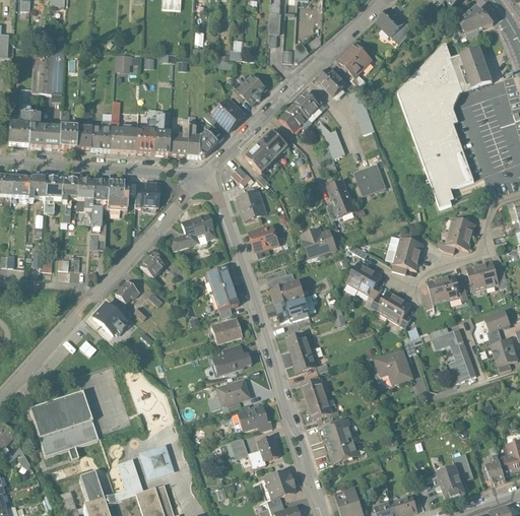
[(19,0),(19,11),(29,11),(29,0),(19,0)]
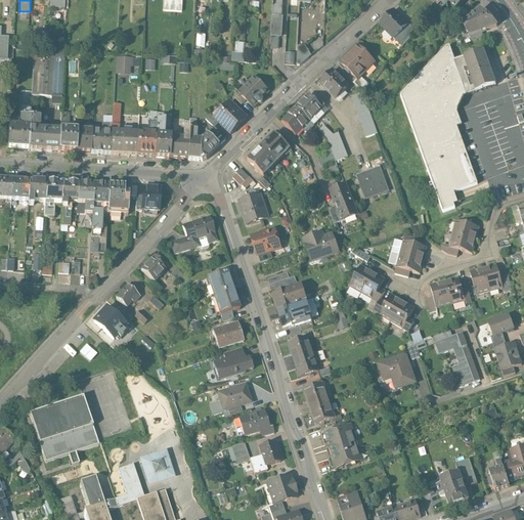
[(273,0),(272,13),(284,13),(284,0),(273,0)]
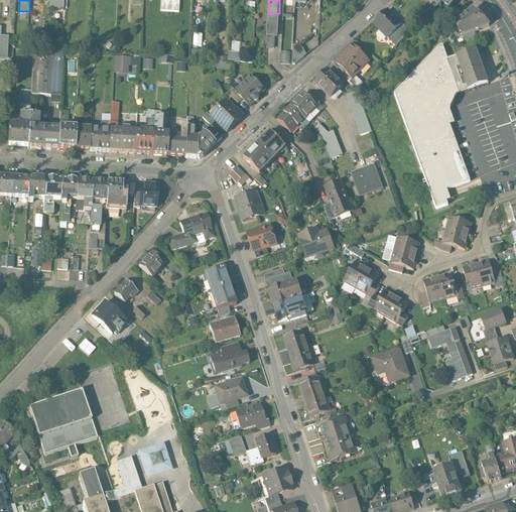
[(402,22),(389,7),(375,20),(388,35),(402,22)]
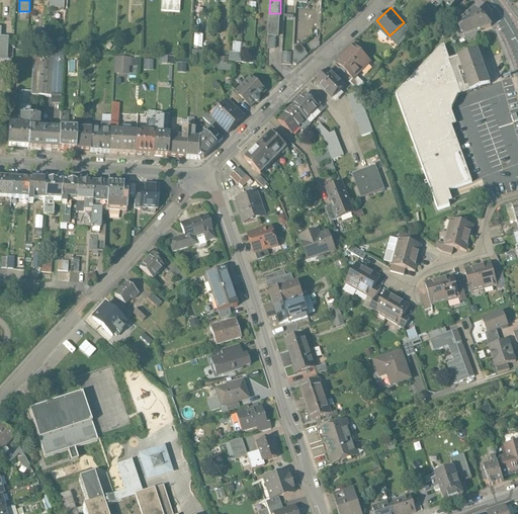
[(491,22),(475,7),(460,21),(464,32),(491,22)]
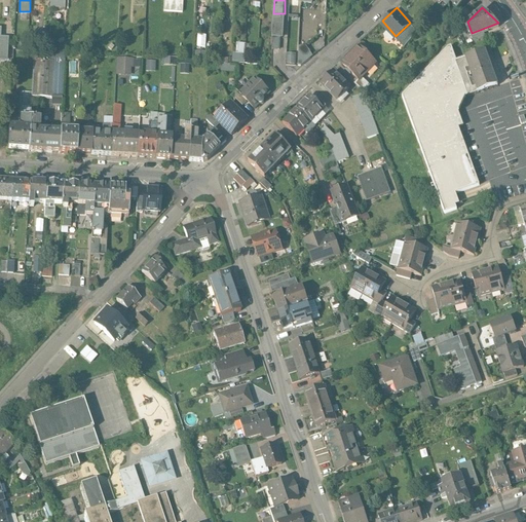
[(317,22),(300,23),(300,34),(317,33),(317,22)]
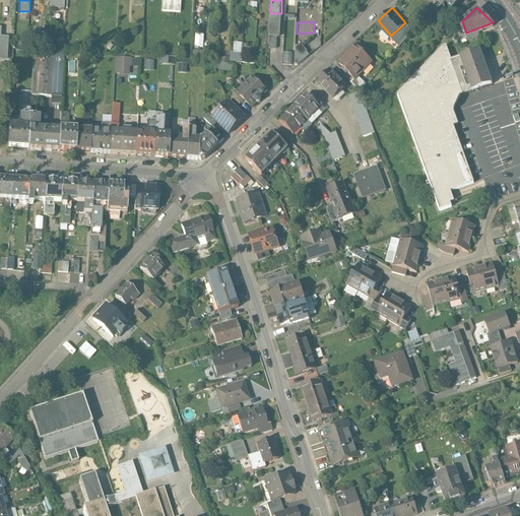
[(302,40),(290,47),(299,59),(310,52),(302,40)]
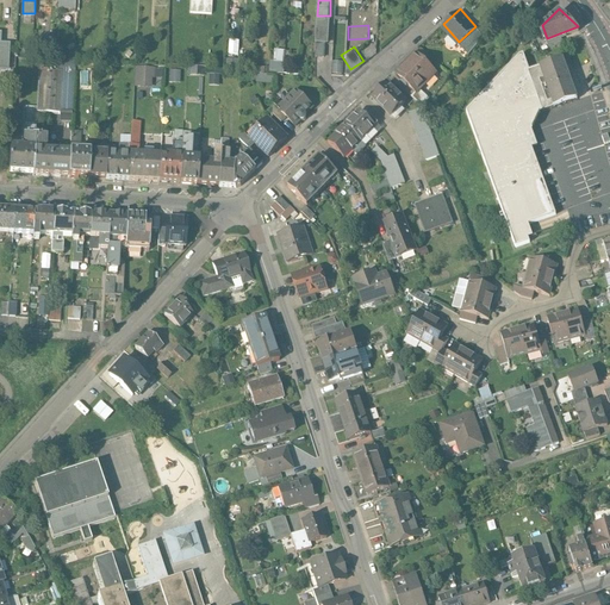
[(436,70),(416,51),(397,70),(417,91),(436,70)]
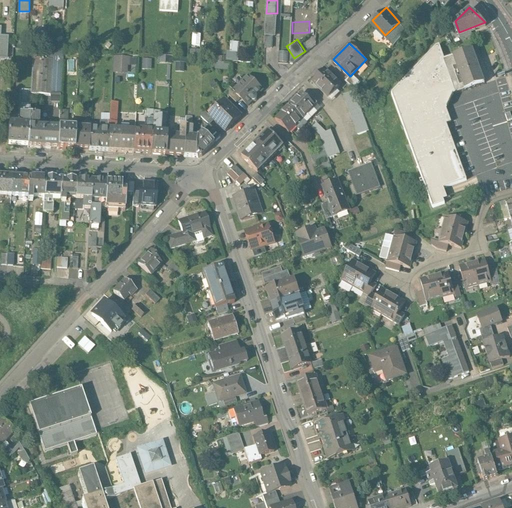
[(448,126),(446,122),(445,118),(441,106),(446,95),(449,88),(463,83),(453,54),(444,57),(439,43),(436,44),(391,91),(433,206),(445,201),(443,197),(440,188),(444,186),(467,178),(453,141),(451,135),(450,131),(448,126)]
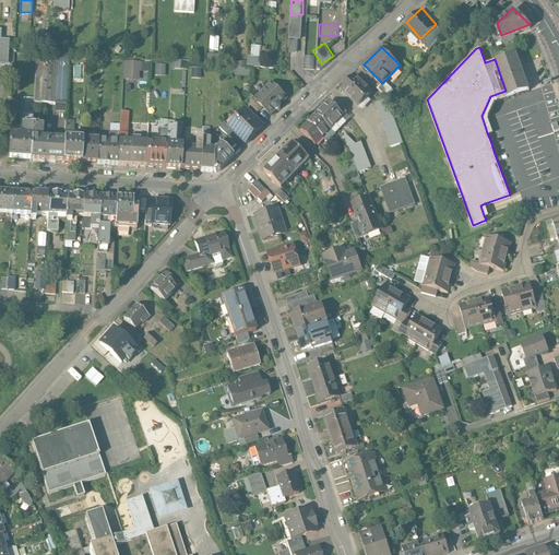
[(248,52),(248,62),(259,61),(259,51),(248,52)]
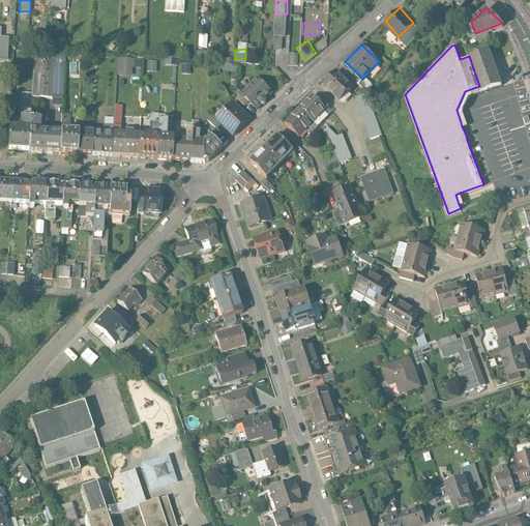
[(501,83),(489,49),(469,56),(479,86),(481,90),(501,83)]
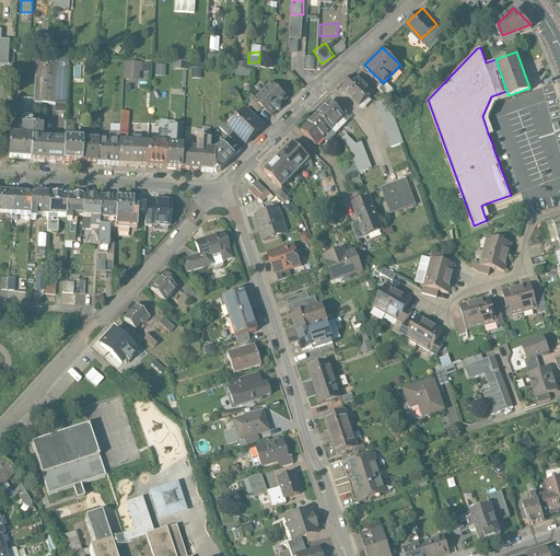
[(36,56),(33,102),(67,103),(69,54),(51,53),(50,57),(36,56)]
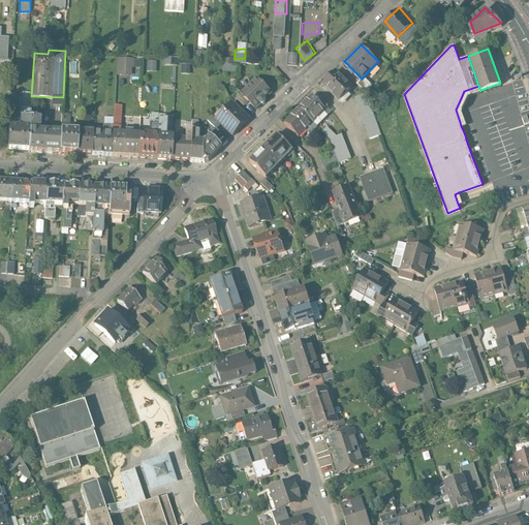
[(288,50),(288,60),(299,60),(300,50),(288,50)]
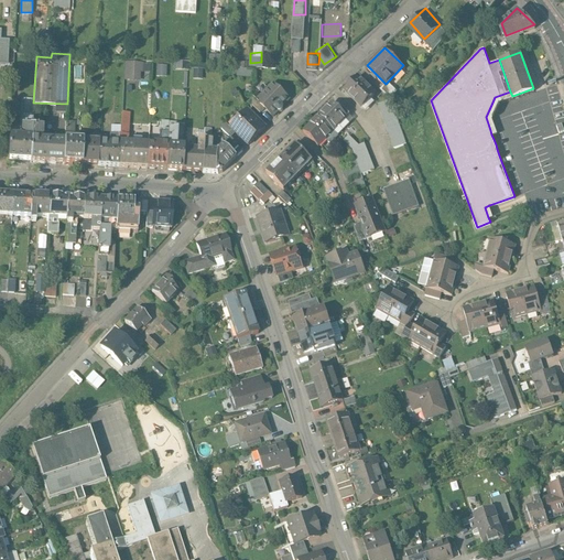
[(125,58),(123,79),(140,81),(141,70),(150,71),(151,63),(142,62),(142,60),(125,58)]
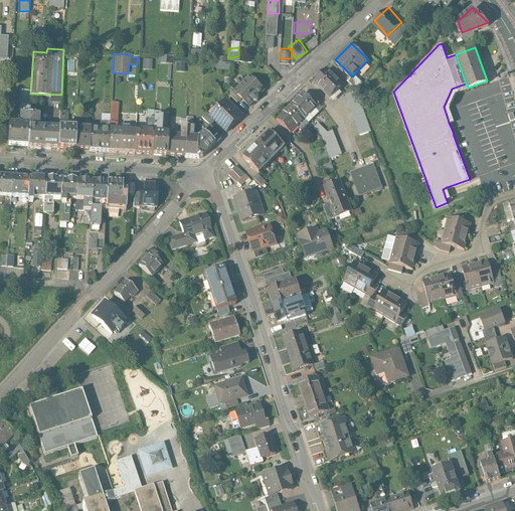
[(152,57),(143,56),(142,67),(151,68),(152,57)]
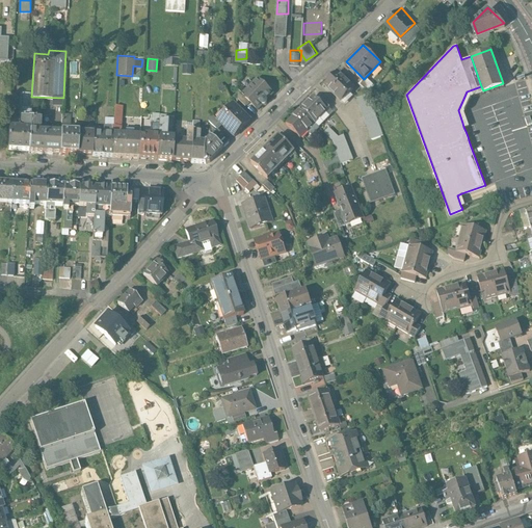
[(190,62),(182,61),(182,72),(190,73),(190,62)]
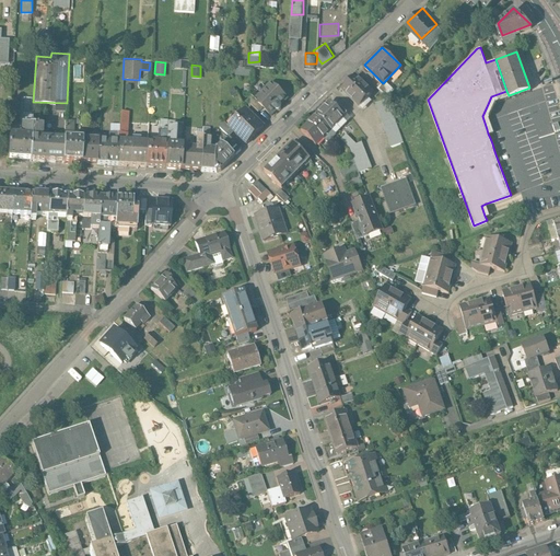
[(373,90),(356,72),(342,87),(358,103),(365,95),(366,96),(373,90)]
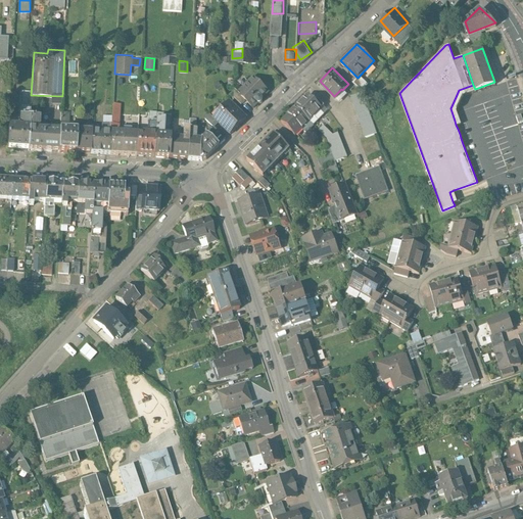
[(268,90),(253,76),(240,89),(243,92),(241,94),(252,105),(256,101),(258,102),(259,102),(260,101),(262,100),(263,99),(263,97),(262,96),(268,90)]
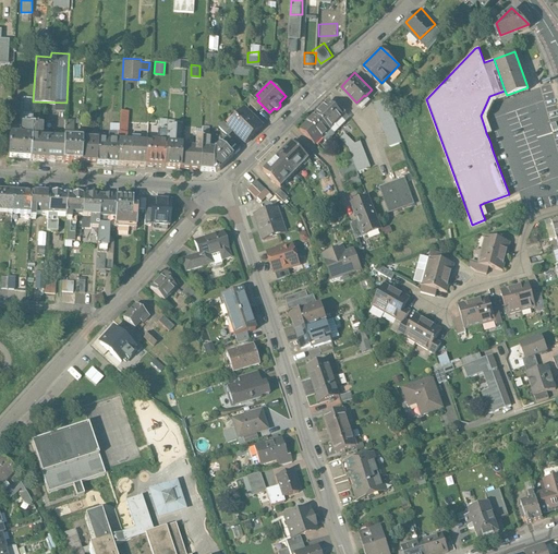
[(490,143),(492,147),(497,145),(486,116),(494,100),(507,95),(505,91),(489,96),(481,116),(485,129),(486,133),(488,137),(490,143)]
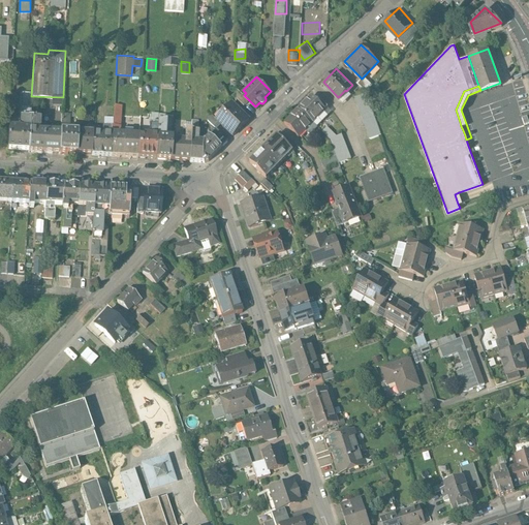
[(366,91),(355,95),(370,136),(381,132),(366,91)]
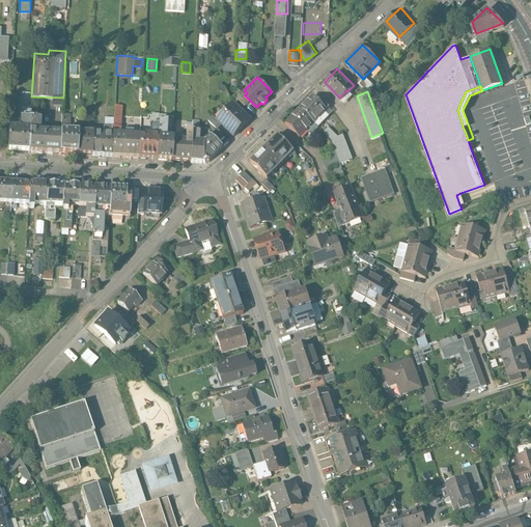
[(313,94),(301,107),(314,120),(317,125),(329,113),(328,113),(330,111),(327,108),(330,105),(323,98),(319,101),(313,94)]
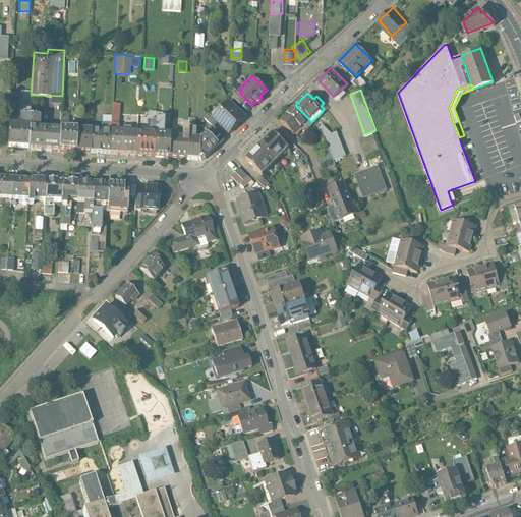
[(245,116),(228,100),(220,108),(222,110),(216,116),(214,114),(213,115),(218,120),(229,131),(245,116)]
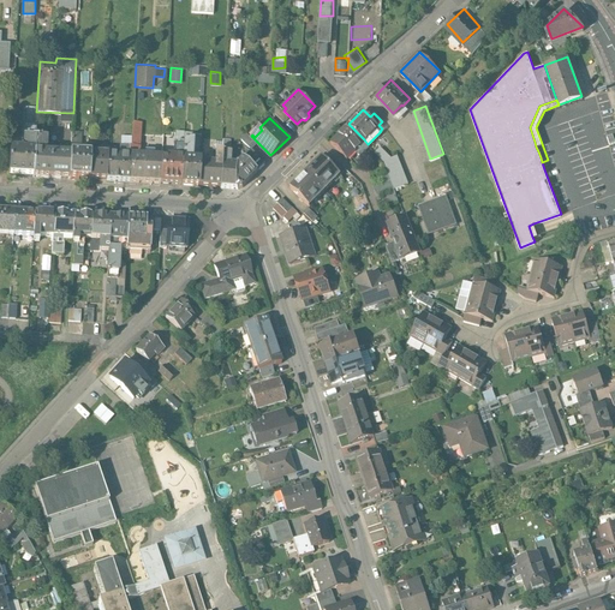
[(364,139),(348,124),(333,141),(348,156),(364,139)]
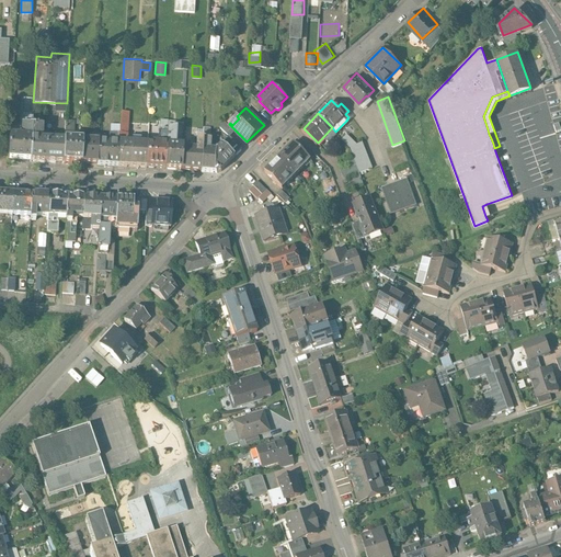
[(24,135),(9,134),(8,157),(30,159),(32,125),(32,117),(23,116),(22,131),(24,132),(24,135)]
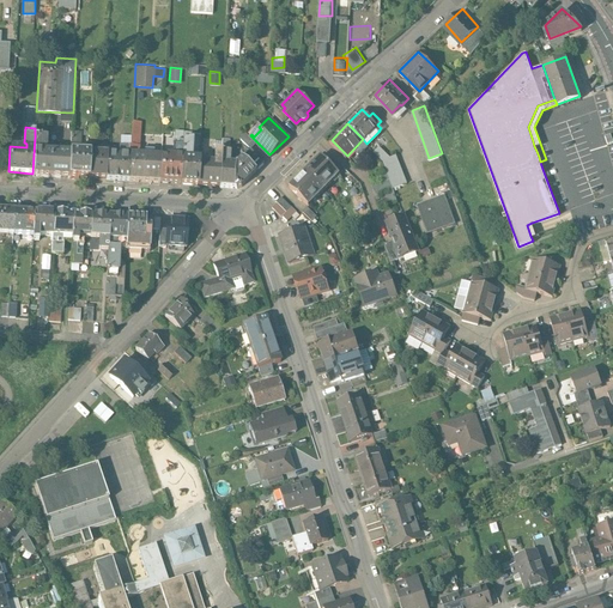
[(250,135),(246,129),(241,134),(242,137),(250,146),(252,146),(256,141),(250,135)]
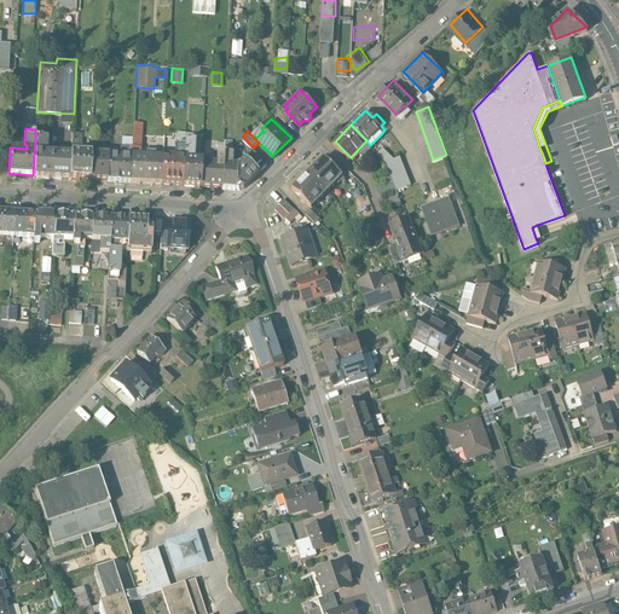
[(91,154),(77,152),(79,145),(81,145),(81,132),(73,132),(69,177),(88,178),(91,154)]
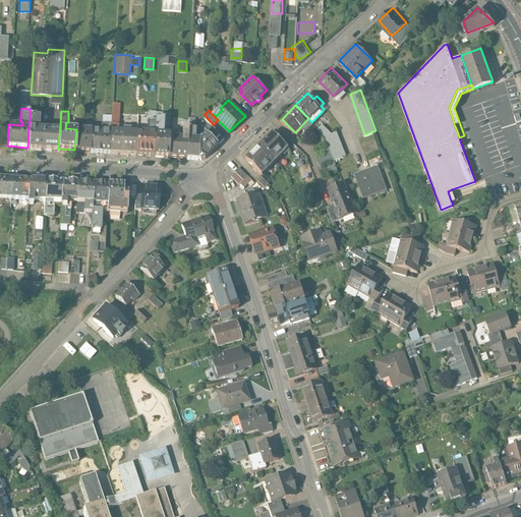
[(53,129),(35,128),(35,126),(38,124),(39,117),(30,116),(27,148),(51,149),(53,129)]
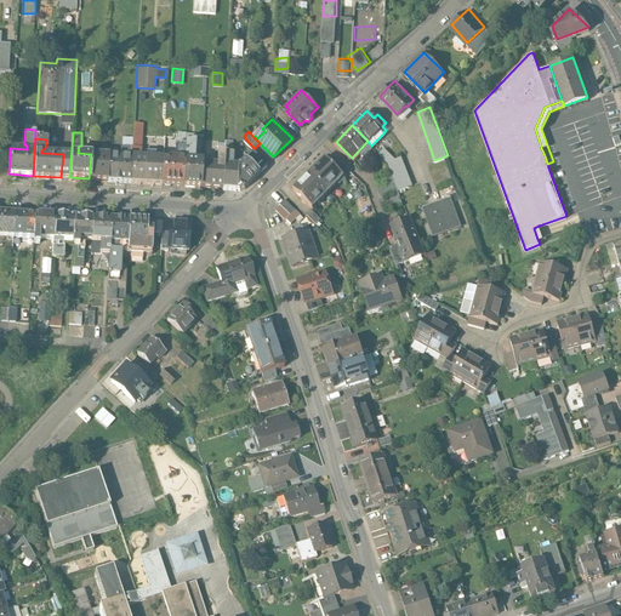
[(195,157),(195,161),(191,161),(193,159),(194,141),(186,141),(186,147),(183,184),(200,186),(201,161),(201,158),(195,157)]
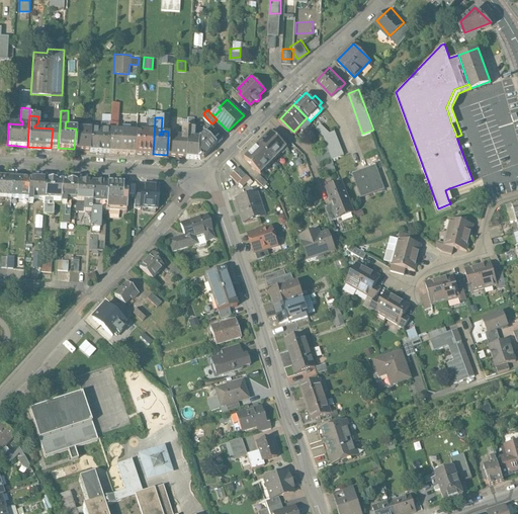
[(136,133),(113,132),(116,130),(117,121),(110,121),(110,132),(109,151),(135,153),(136,134),(136,133)]
